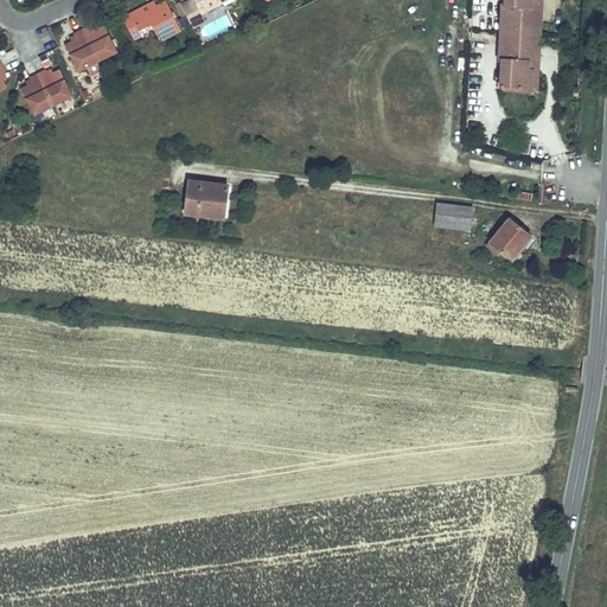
[(228,0),(193,0),(202,13),(228,0)]
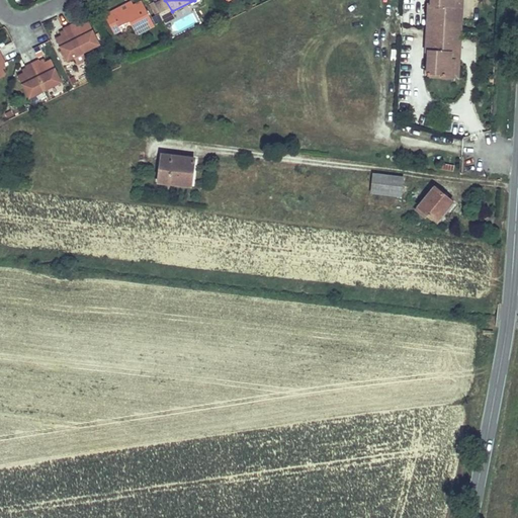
[(434,0),(434,7),(437,7),(436,27),(454,28),(455,0),(434,0)]
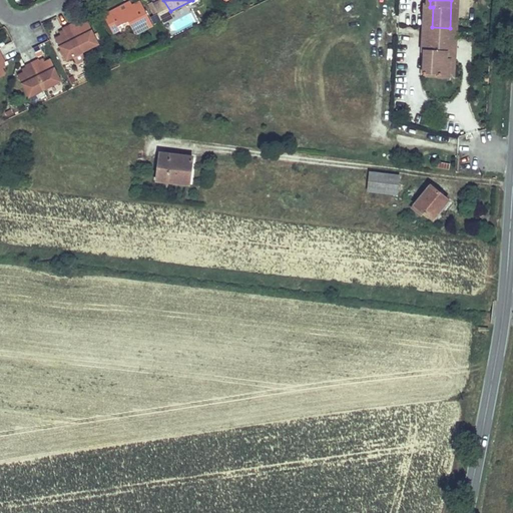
[(460,0),(451,0),(450,28),(459,28),(460,0)]
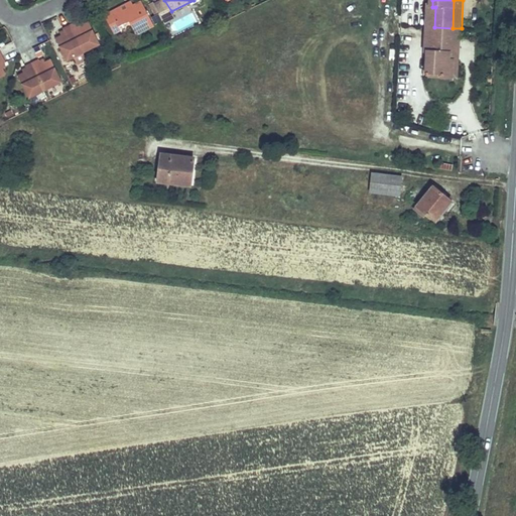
[(154,26),(141,1),(132,6),(113,16),(111,12),(104,15),(114,34),(123,29),(121,26),(129,21),(136,35),(154,26)]
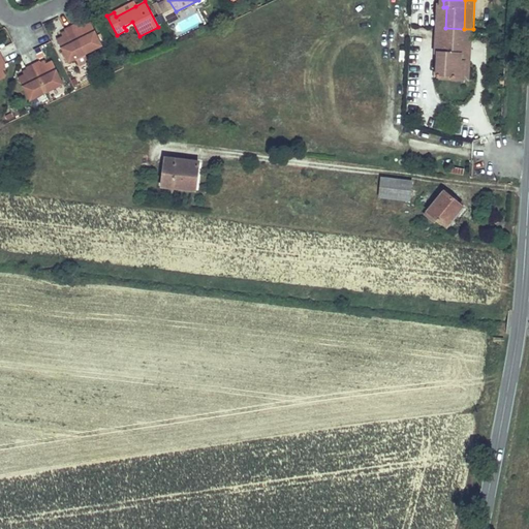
[(135,6),(133,2),(114,12),(116,17),(135,6)]
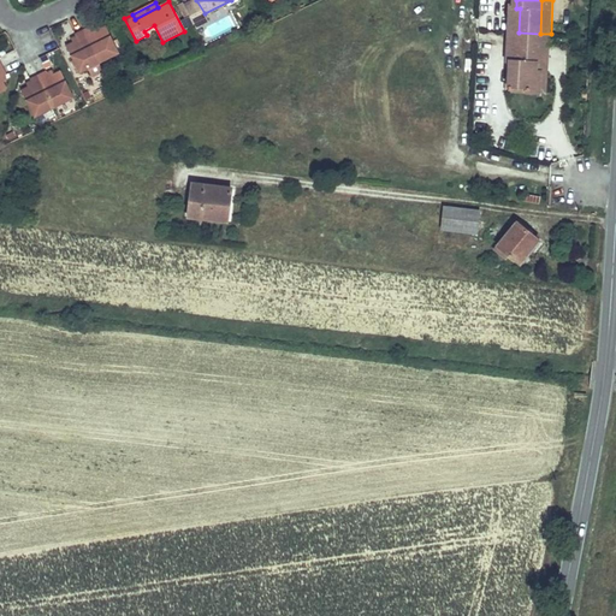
[(117,55),(104,29),(99,31),(93,35),(90,30),(90,29),(73,36),(75,37),(77,42),(76,42),(71,45),(65,47),(78,73),(98,64),(117,55)]
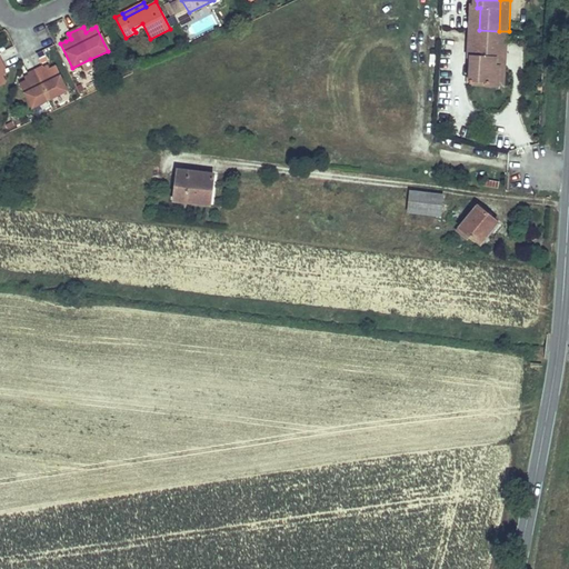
[(501,65),(497,65),(499,31),(479,30),(477,51),(473,51),(472,79),(489,80),(489,83),(500,83),(501,65)]
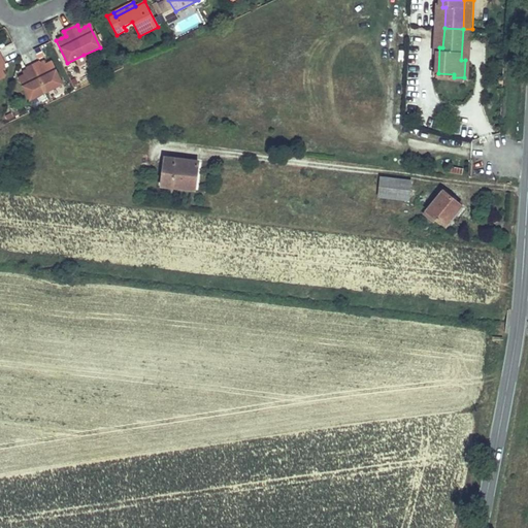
[(472,29),(463,29),(461,60),(465,60),(464,77),(469,78),(472,29)]
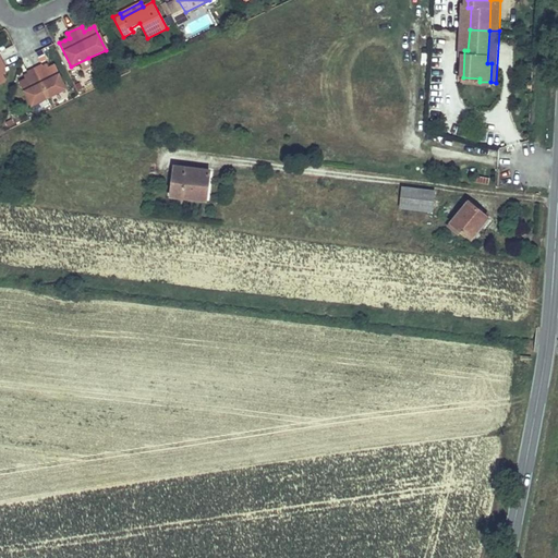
[(64,89),(52,67),(48,69),(43,71),(40,68),(39,67),(25,73),(26,75),(27,79),(28,79),(24,81),(23,81),(19,83),(29,107),(47,98),(64,89)]
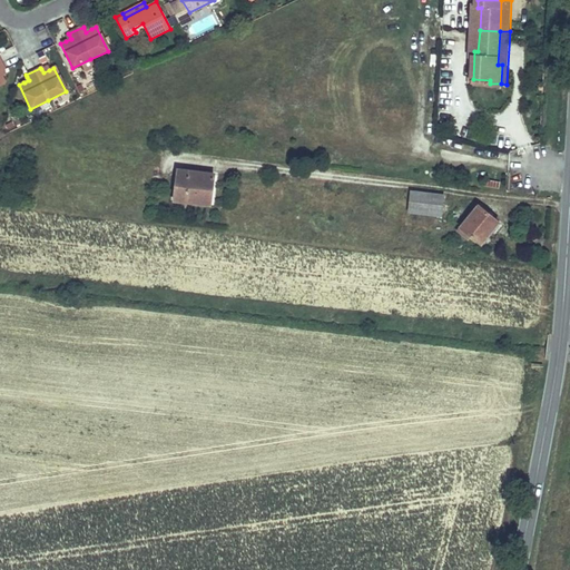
[(187,170),(177,169),(174,195),(209,199),(213,176),(187,173),(187,170)]
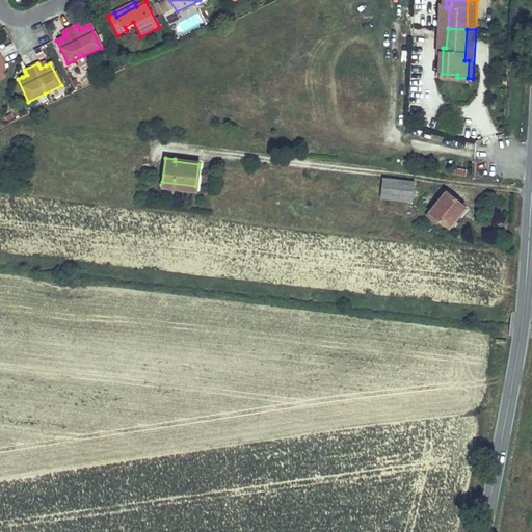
[(414,182),(383,178),(380,197),(410,201),(414,182)]
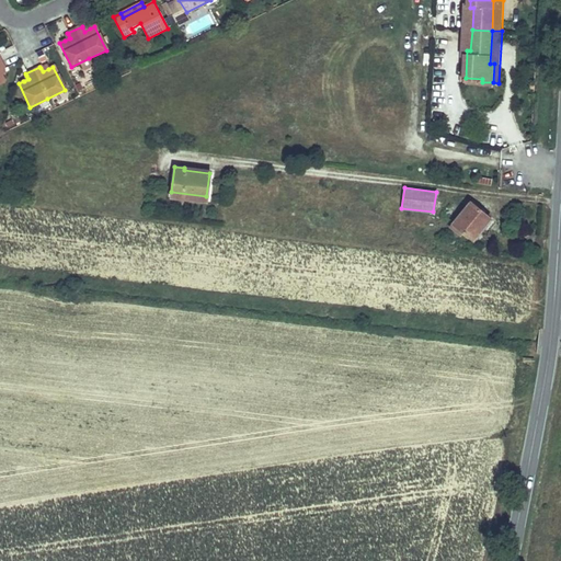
[(492,220),(470,202),(453,225),(472,240),(481,228),(484,231),(492,220)]
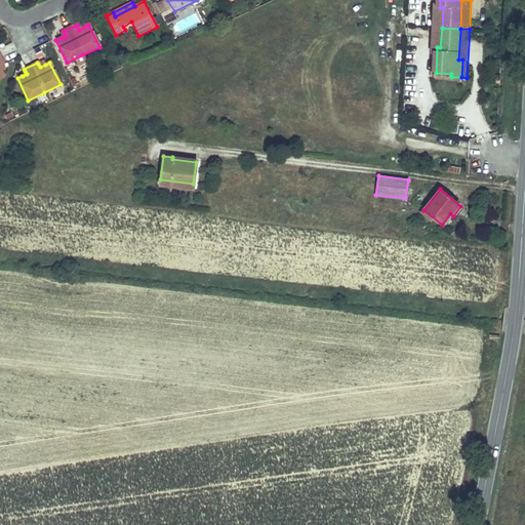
All buildings are outlined.
